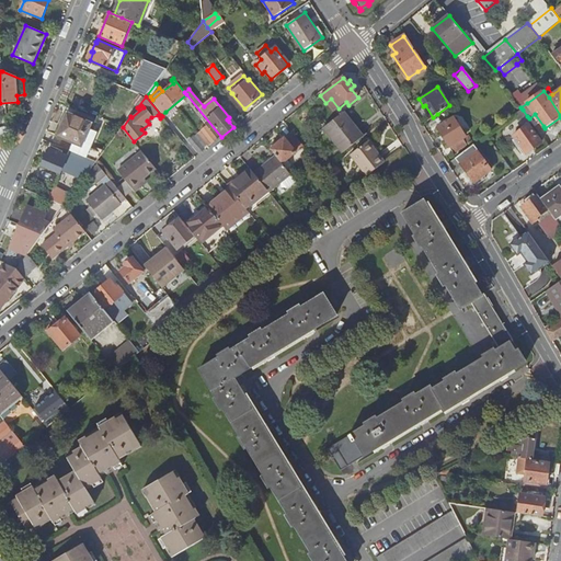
[(331,99),(325,103),(333,112),(339,109),(331,99)]
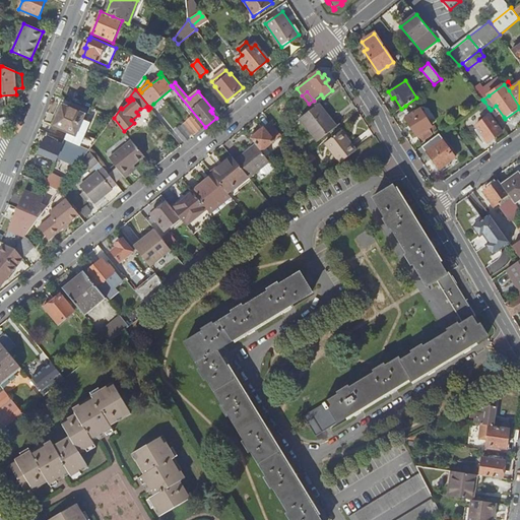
[(489,108),(484,102),(479,106),(483,112),(489,108)]
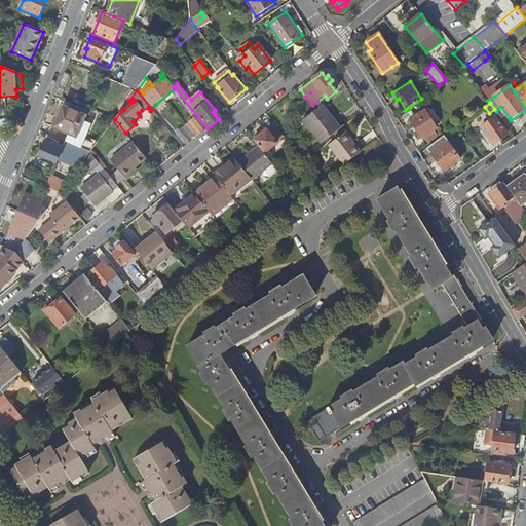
[(69,134),(66,142),(90,152),(96,144),(77,136),(86,116),(64,106),(53,127),(69,134)]
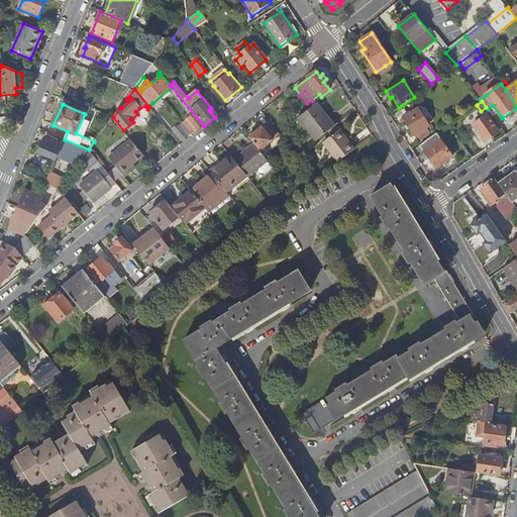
[(316,104),(298,119),(316,141),(332,128),(322,115),(325,114),(316,104)]
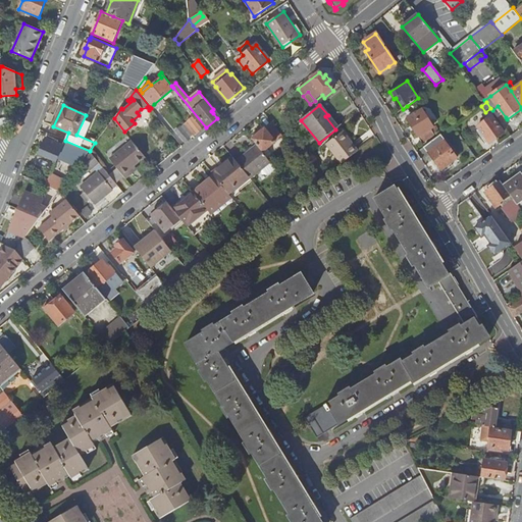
[(498,106),(492,110),(500,121),(506,117),(498,106)]
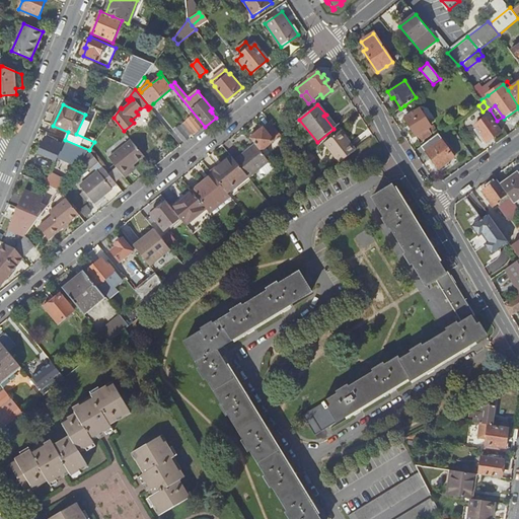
[(420,108),(404,119),(420,142),(431,134),(431,133),(436,130),(433,125),(431,126),(420,108)]
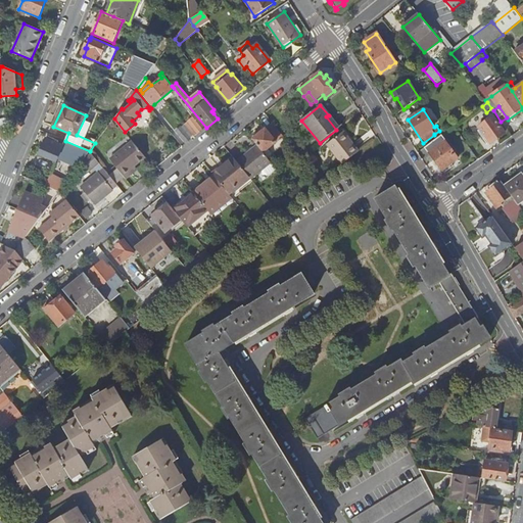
[(493,116),(478,128),(480,129),(485,137),(490,144),(506,133),(493,116)]
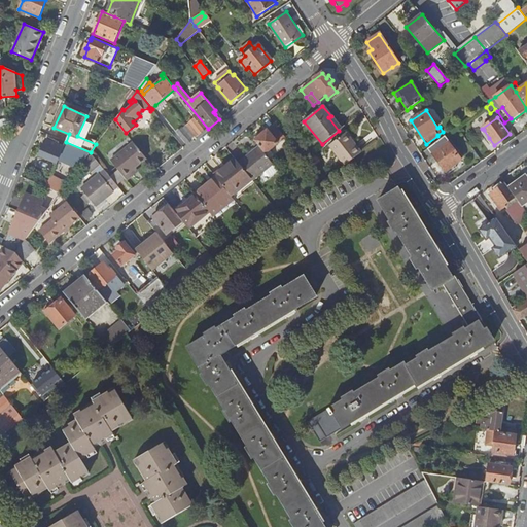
[(18,118),(0,120),(0,129),(1,131),(13,128),(18,118)]
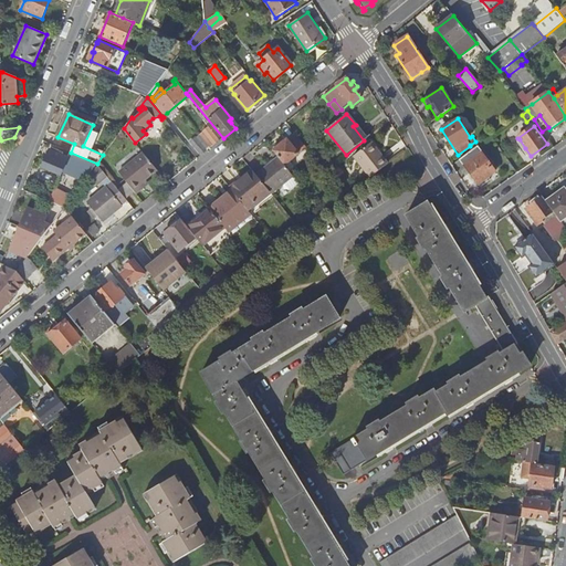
[(190,143),(201,156),(220,142),(209,128),(190,143)]
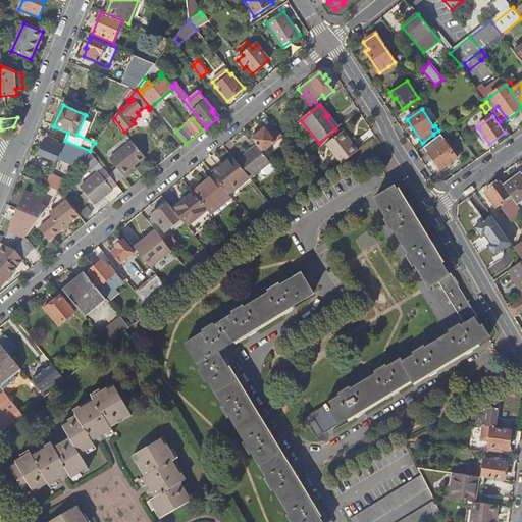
[(264,128),(251,140),(256,146),(262,153),(281,137),(271,123),(265,128),(264,128)]
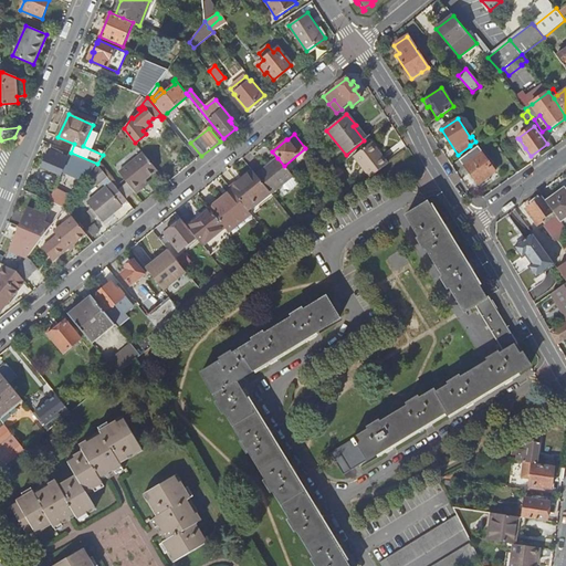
[(354,157),(369,179),(388,165),(383,157),(380,157),(370,144),(354,157)]
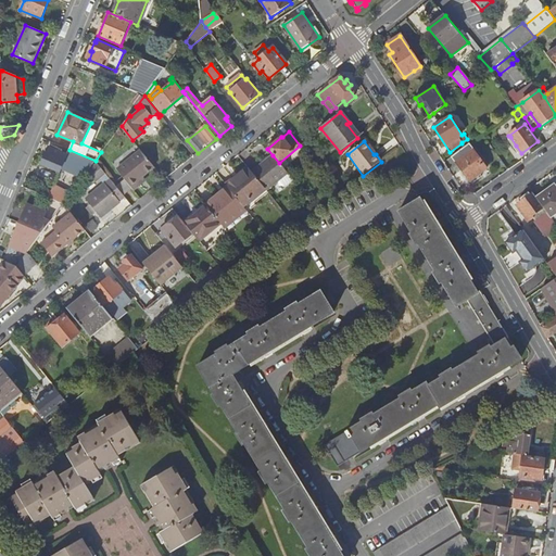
[(468,144),(452,156),(470,180),(487,168),(468,144)]
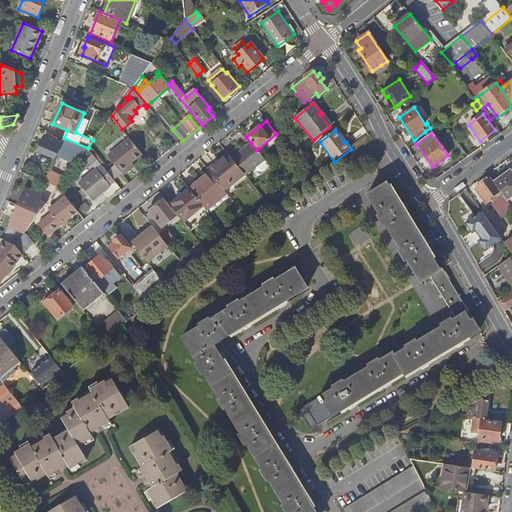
[(88,148),(63,138),(61,142),(45,136),(38,151),(55,158),(56,156),(75,164),(80,158),(88,148)]
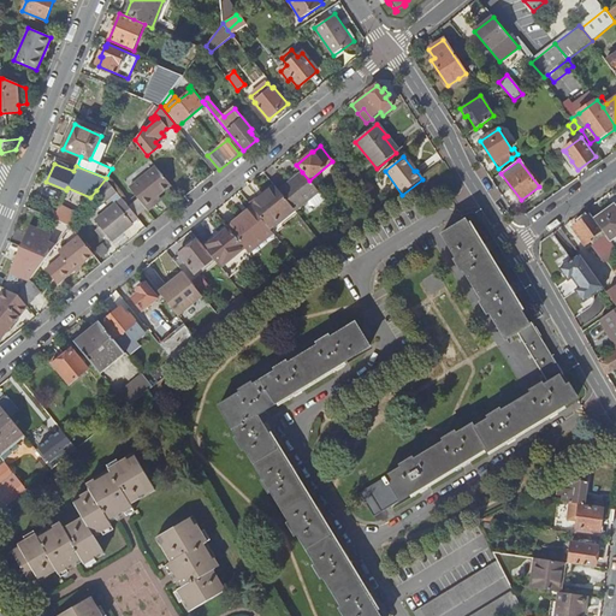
[(147,209),(148,211),(157,205),(153,200),(158,196),(171,185),(157,166),(129,188),(147,209)]
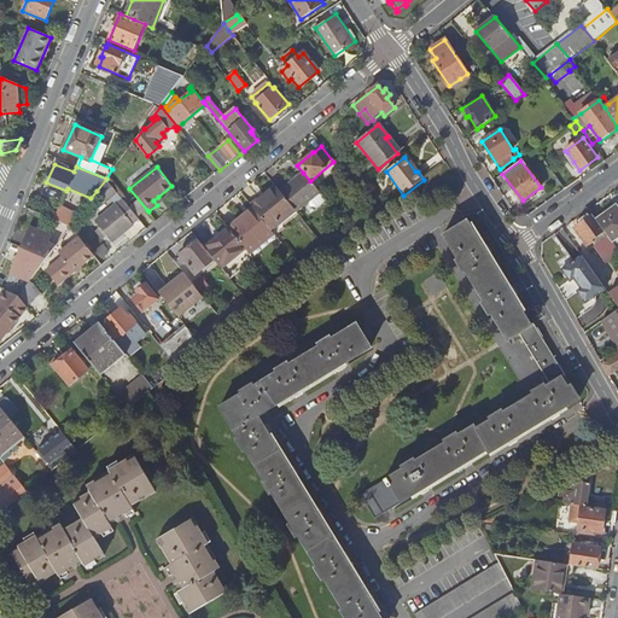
[(280,192),(295,210),(296,213),(320,193),(310,181),(303,173),(280,192)]
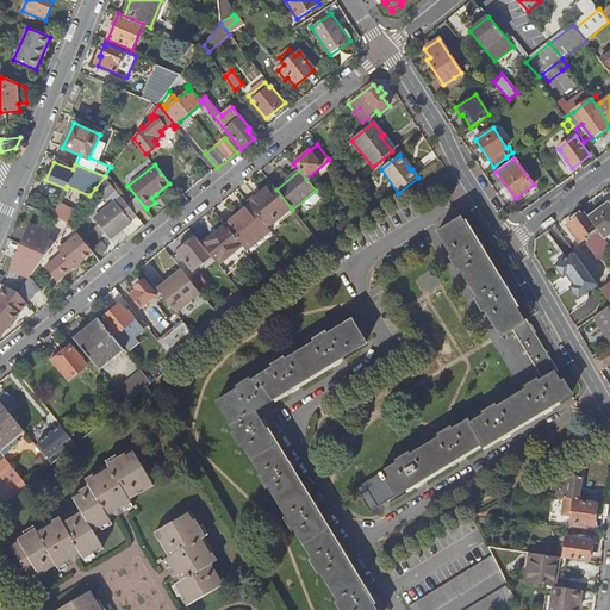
[(105,176),(95,188),(105,199),(117,191),(105,176)]
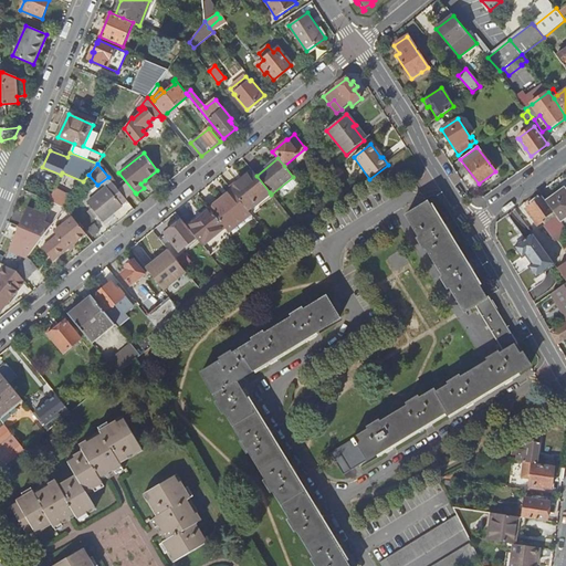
[(253,171),(231,190),(232,191),(248,210),(270,192),(257,176),(253,171)]
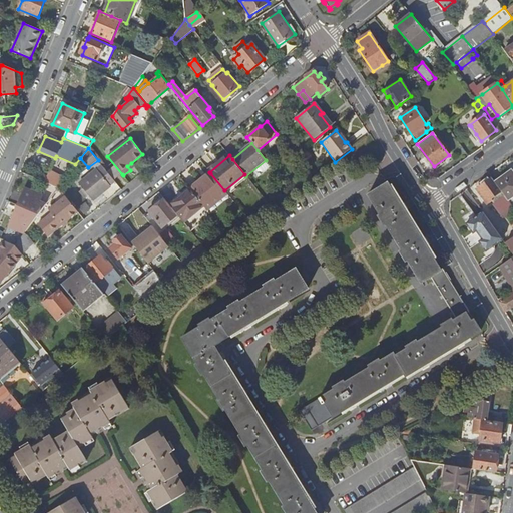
[(107,172),(113,179),(114,180),(122,174),(115,165),(107,172)]
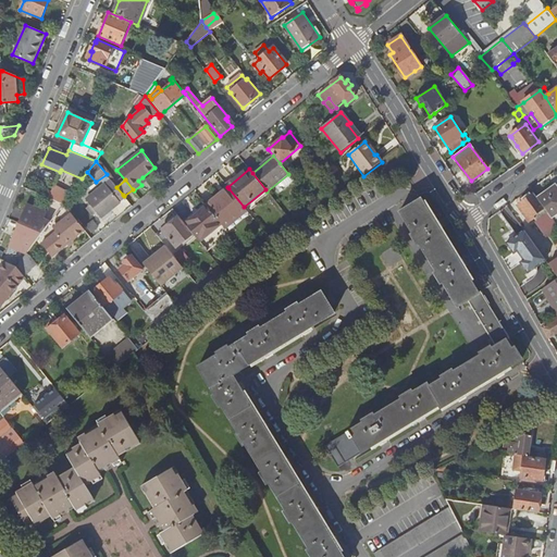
[(116,187),(111,181),(86,200),(91,207),(96,212),(101,219),(121,203),(120,201),(125,197),(124,196),(123,195),(116,187)]
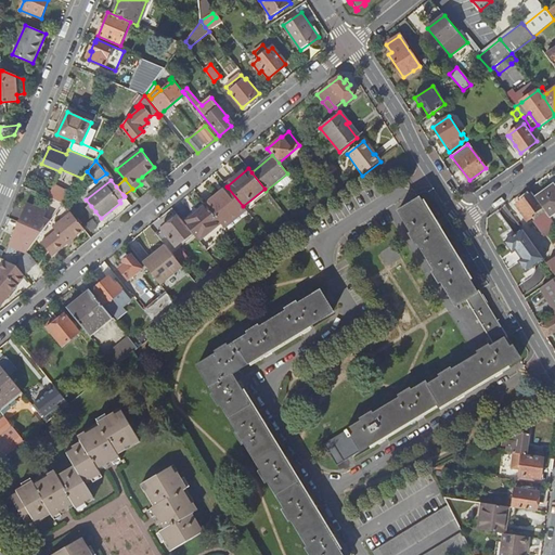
[(48,197),(63,204),(69,194),(54,184),(48,197)]
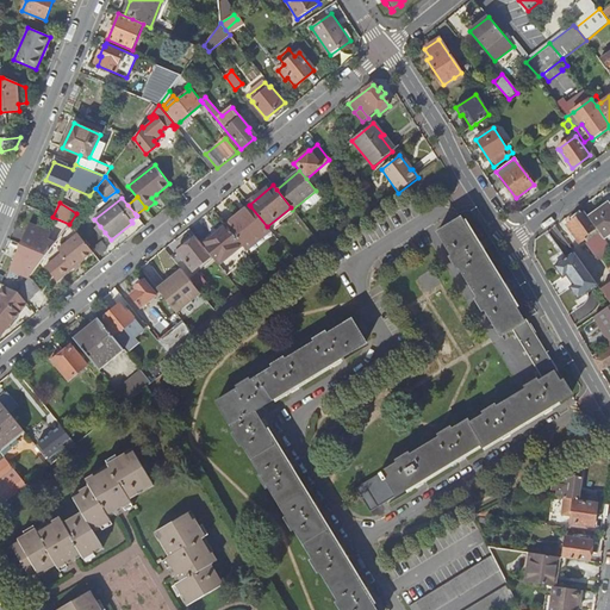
[(589,217),(597,228),(601,234),(609,244),(609,243),(609,204),(609,203),(589,217)]
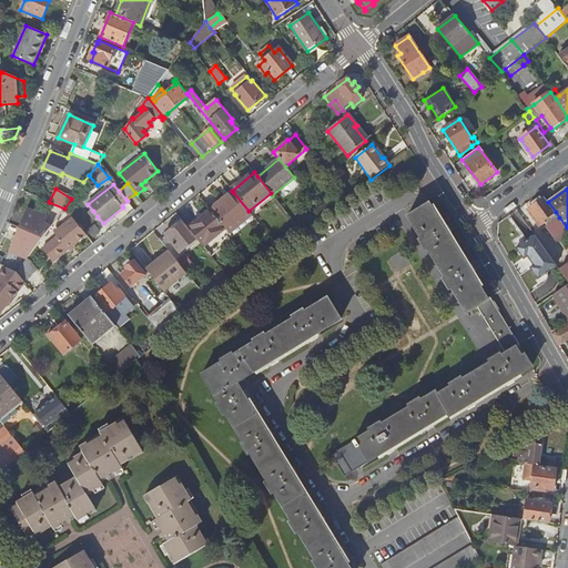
[(211,210),(225,229),(229,232),(251,214),(249,211),(233,192),(211,210)]
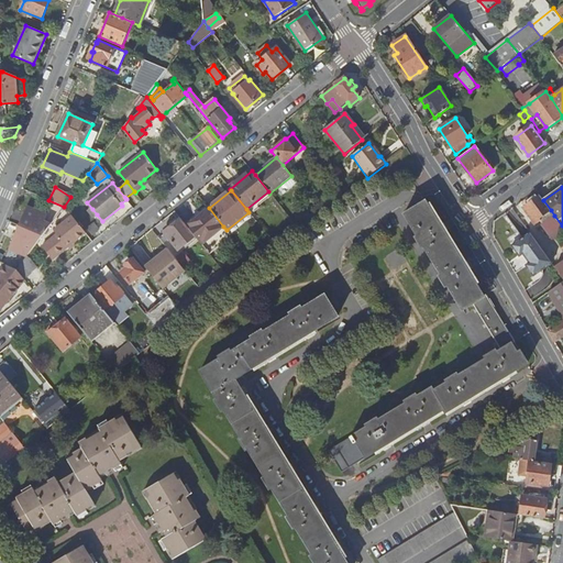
[(543,200),(540,196),(525,206),(528,211),(526,213),(536,225),(540,222),(541,221),(539,219),(551,210),(543,200)]
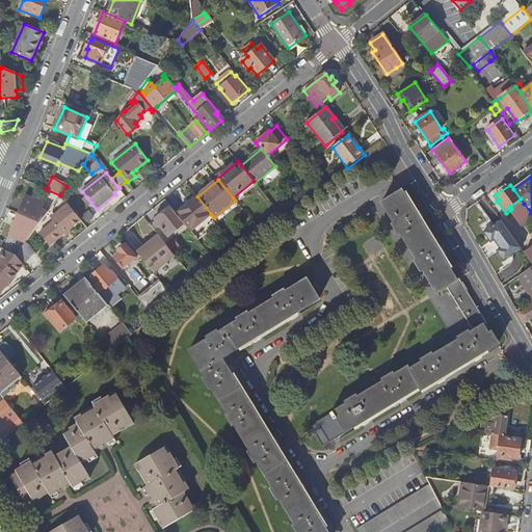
[(346,403),(310,426),(323,447),(353,428),(365,421),(401,398),(417,388),(419,391),(437,379),(477,355),(486,350),(497,343),(484,322),(483,323),(457,281),(449,268),(440,253),(418,217),(402,192),(400,189),(379,202),(392,222),(399,233),(415,259),(421,269),(435,292),(436,292),(434,289),(443,284),(472,329),(468,333),(457,339),(430,355),(420,362),(407,370),(405,367),(392,375),(382,381),(356,397),(346,403)]
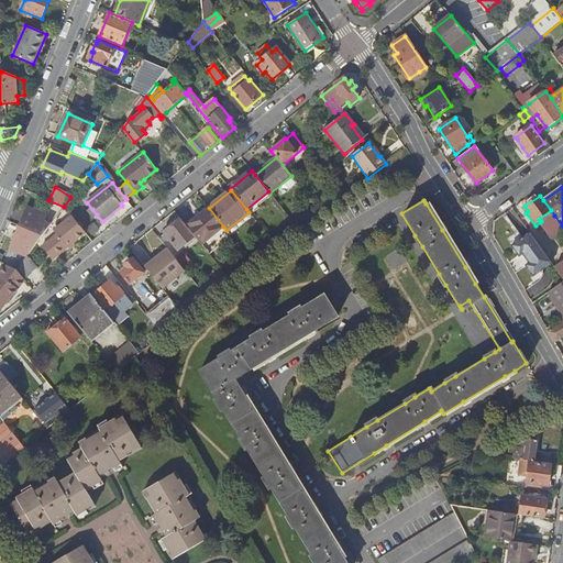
[(428,202),(426,203),(442,230),(465,267),(475,284),(477,283),(428,202)]
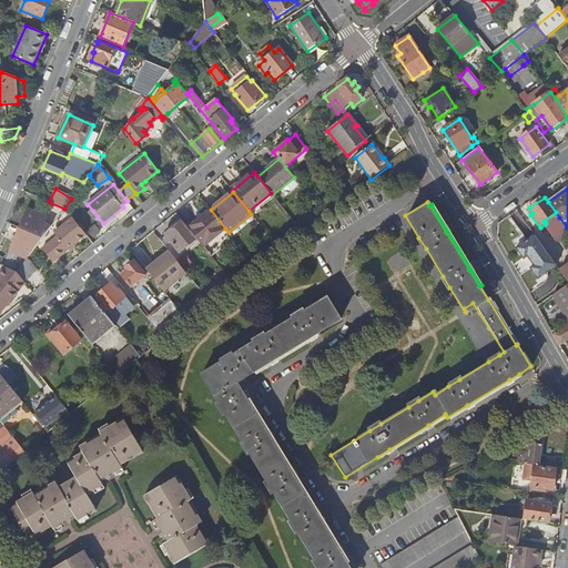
[(24,222),(21,229),(42,237),(44,235),(49,229),(44,224),(47,216),(27,208),(21,220),(24,222)]
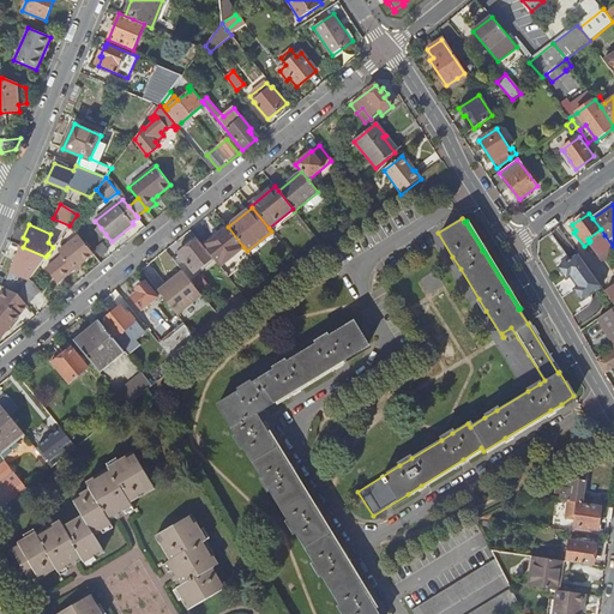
[(295,229),(304,239),(309,234),(302,224),(295,229)]
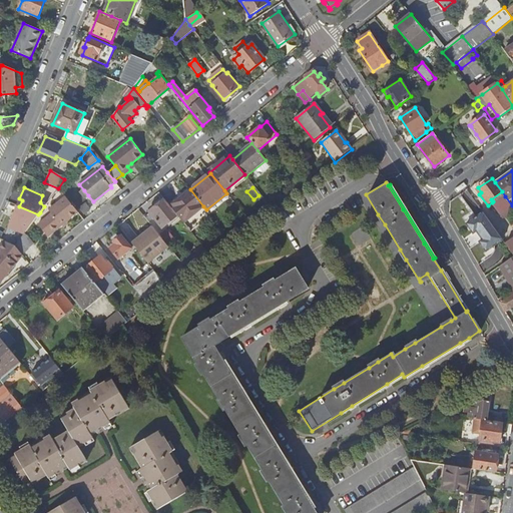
[(190,189),(170,207),(177,216),(183,223),(203,206),(190,189)]
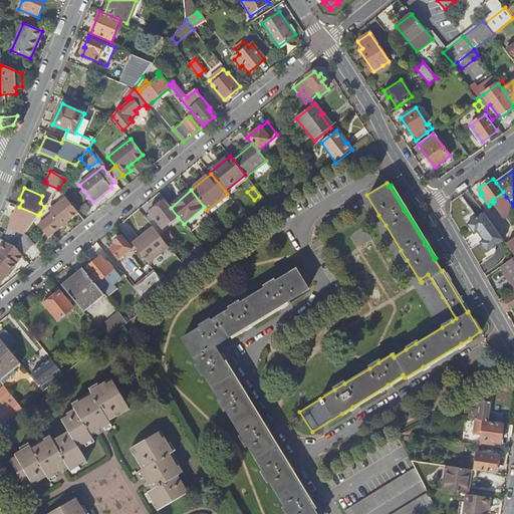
[(88,196),(84,191),(80,194),(84,199),(88,196)]
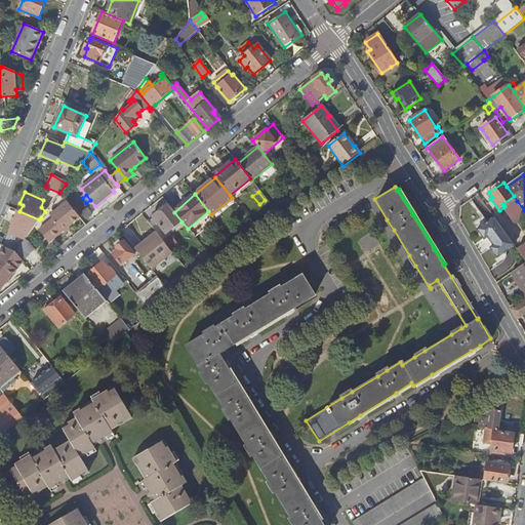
[(517,201),(514,196),(502,204),(505,206),(503,207),(506,209),(517,201)]
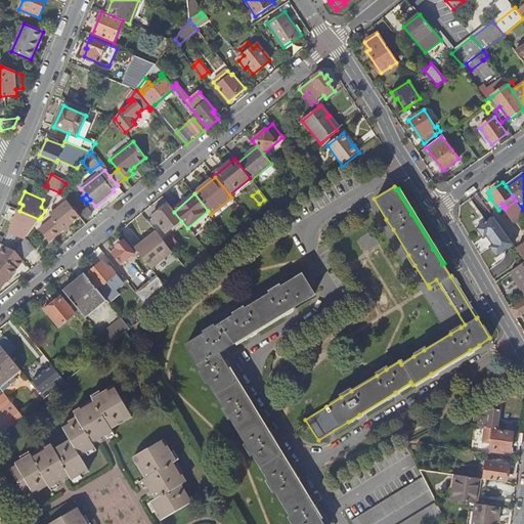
[(274,212),(264,200),(259,204),(262,208),(265,205),(272,214),(274,212)]
